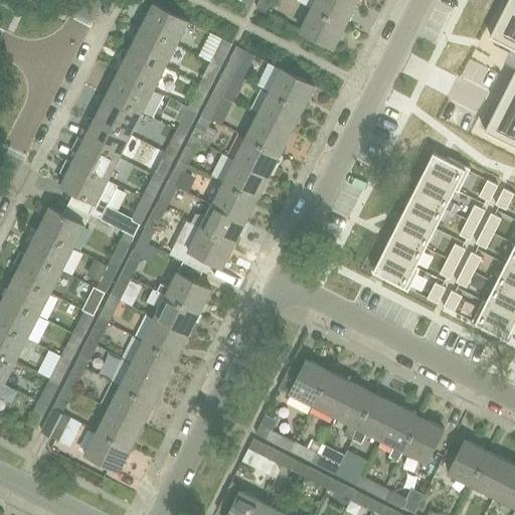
[(266,13),(272,0),(261,0),(256,8),(266,13)]
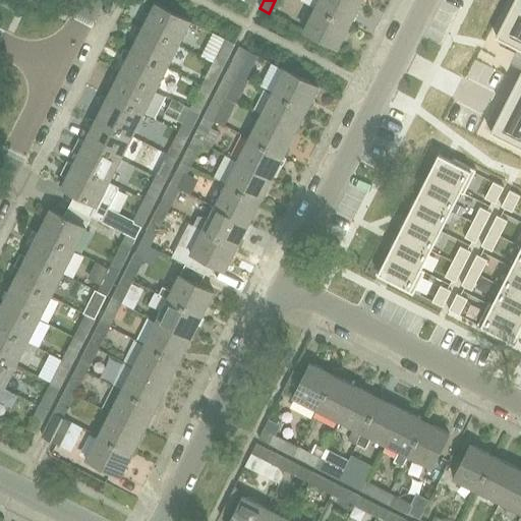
[(361,2),(356,0),(299,0),(300,0),(315,8),(316,9),(349,25),(361,2)]
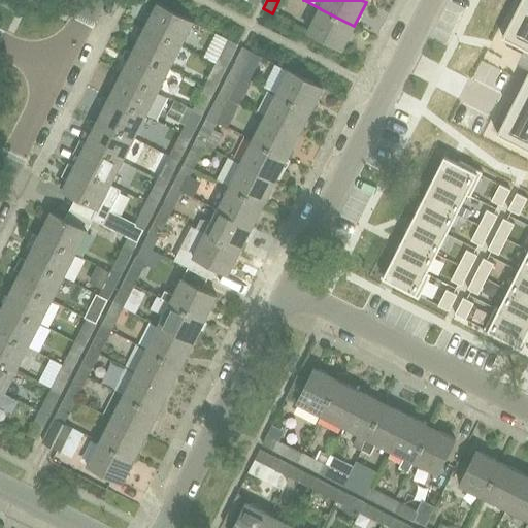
[(157,4),(157,5),(150,2),(145,11),(152,14),(145,28),(180,46),(193,22),(157,4)]
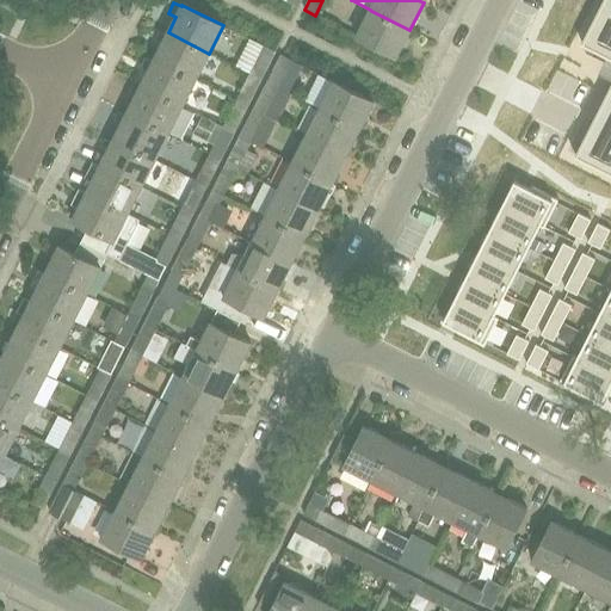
[(592,122),(575,155),(606,172),(610,173),(610,7),(608,14),(599,10),(581,43),(610,57),(610,106),(602,127),(592,122)]
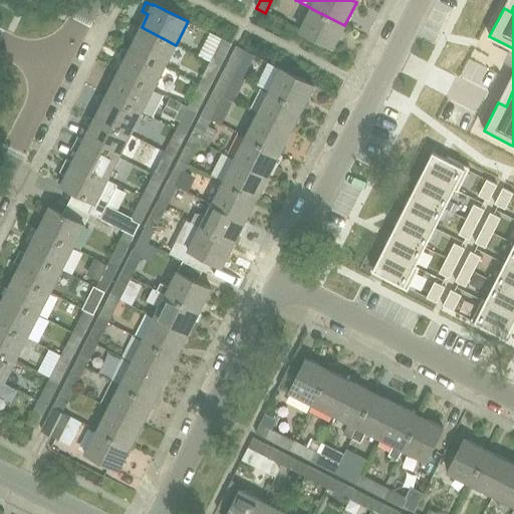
[(333,48),(344,25),(312,9),(311,8),(299,31),(333,48)]
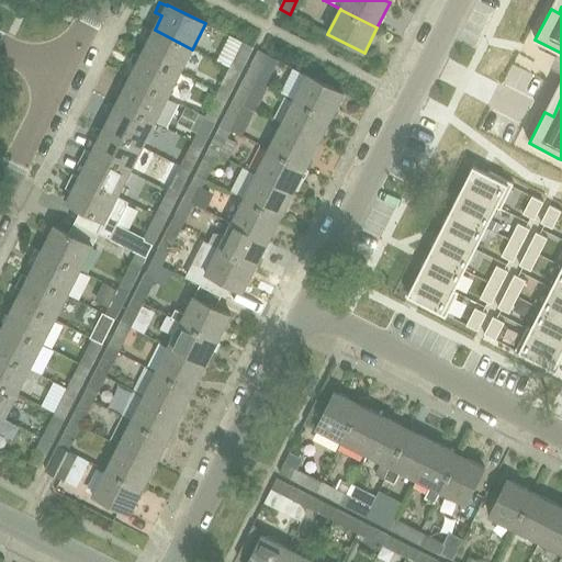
[(180,74),(192,49),(155,30),(153,32),(146,29),(143,36),(149,41),(142,54),(142,55),(180,74)]
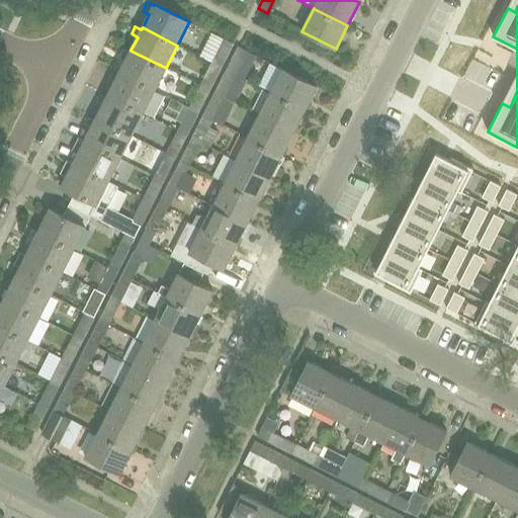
[(224,39),(212,63),(222,68),(233,45),(232,44),(224,39)]
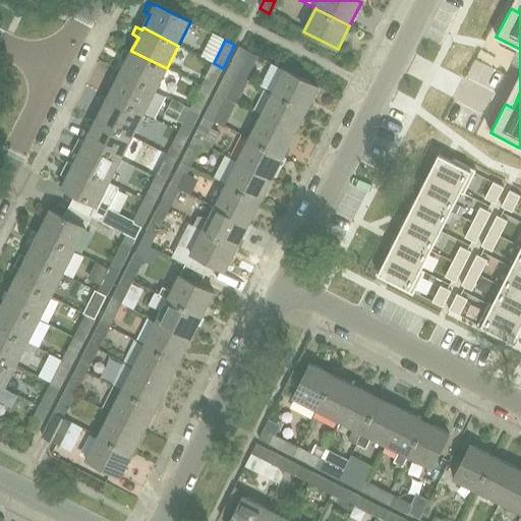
[(240,47),(228,70),(245,79),(257,56),(240,47)]
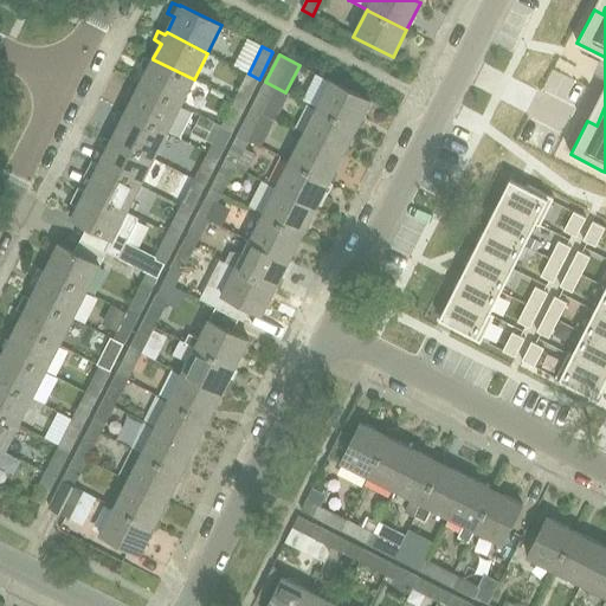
[(181,105),(194,79),(153,59),(153,58),(152,62),(144,58),(140,66),(147,70),(140,85),(181,105)]
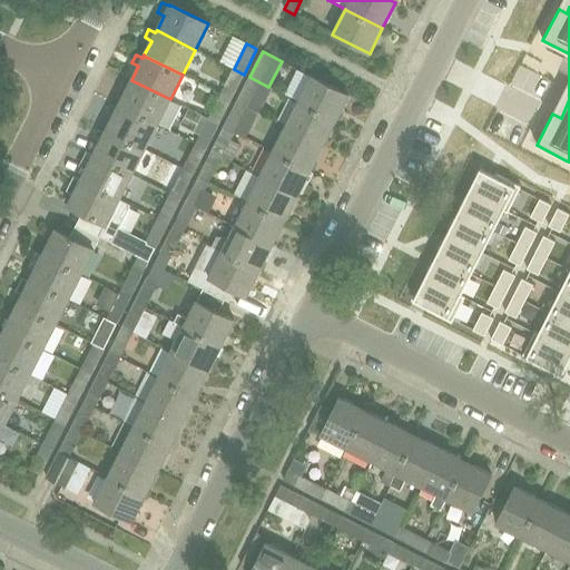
[(234,69),(220,95),(231,99),(244,75),(234,69)]
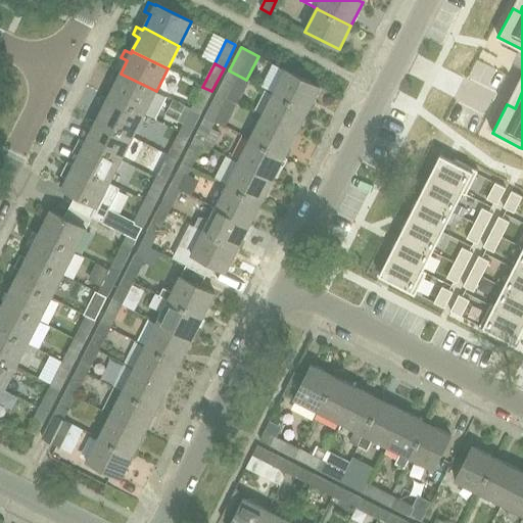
[(249,81),(246,80),(229,70),(218,94),(227,98),(238,103),(249,81)]
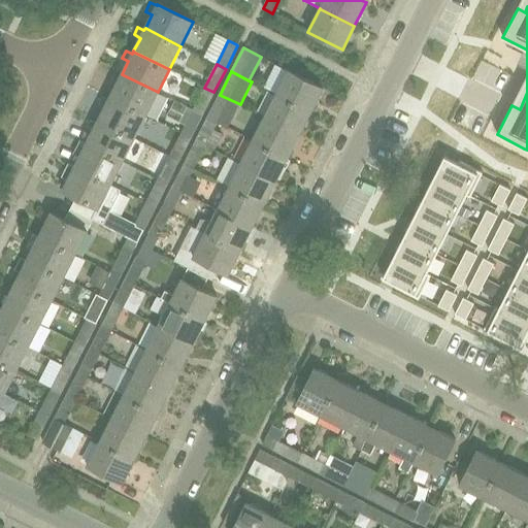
[(310,111),(322,88),(289,71),(276,95),(310,111)]
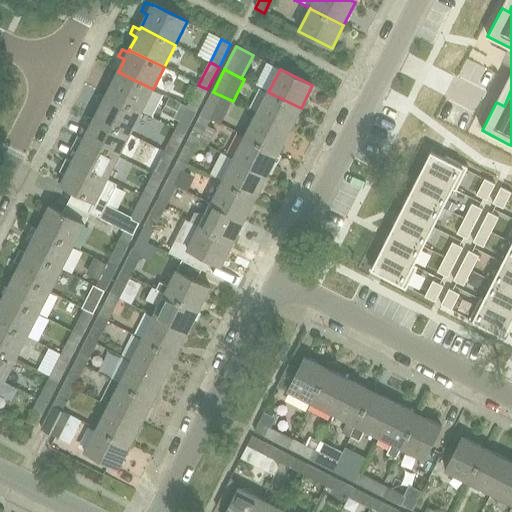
[(141,112),(153,89),(118,72),(117,74),(110,71),(107,78),(113,81),(106,94),(140,112),(141,112)]
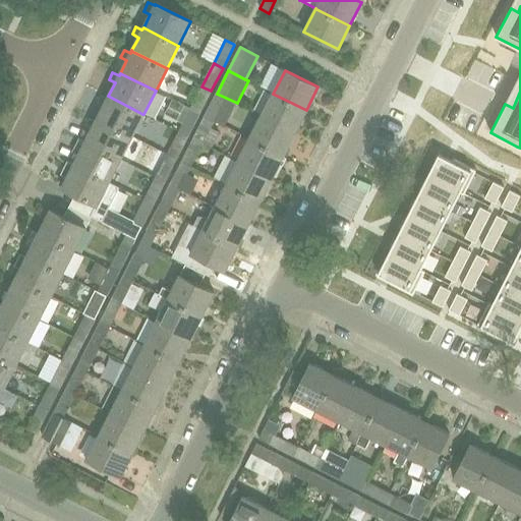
[(190,109),(199,114),(211,91),(201,87),(190,108),(190,109)]
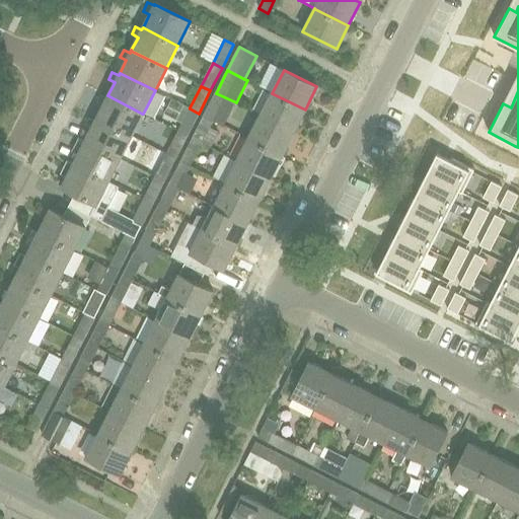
[(204,116),(213,121),(225,97),(216,93),(204,116)]
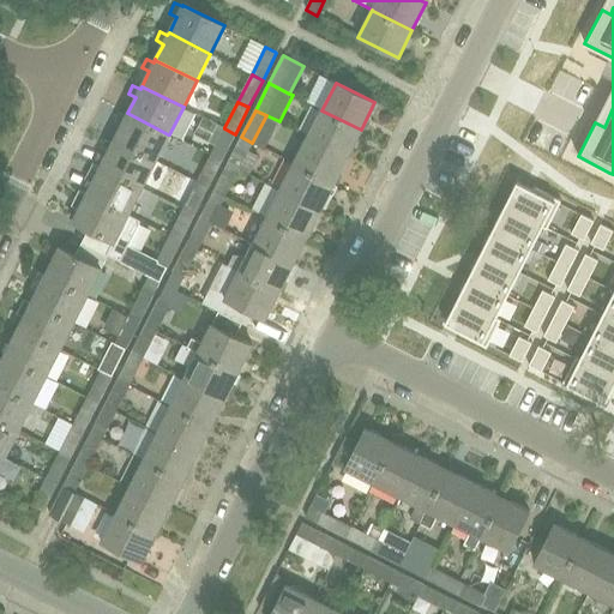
[(347,157),(361,130),(321,110),(307,137),(347,157)]
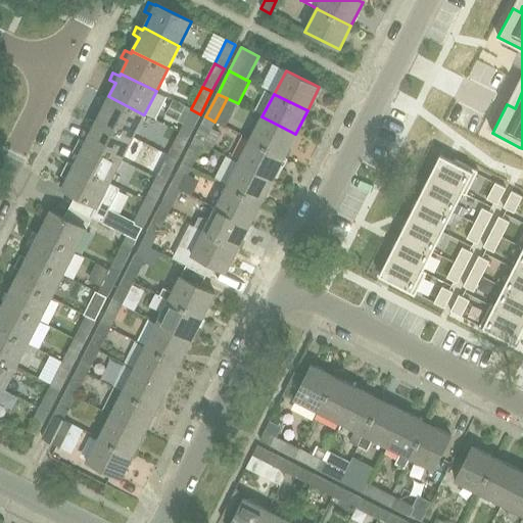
[(133,137),(144,114),(143,114),(108,96),(107,99),(101,96),(97,103),(103,106),(97,120),(98,120),(133,137)]
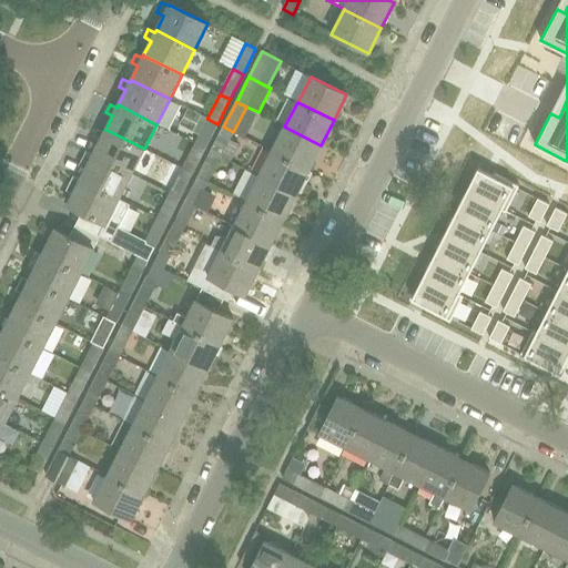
[(200,134),(194,143),(204,149),(217,124),(208,119),(208,118),(193,110),(184,127),(200,134)]
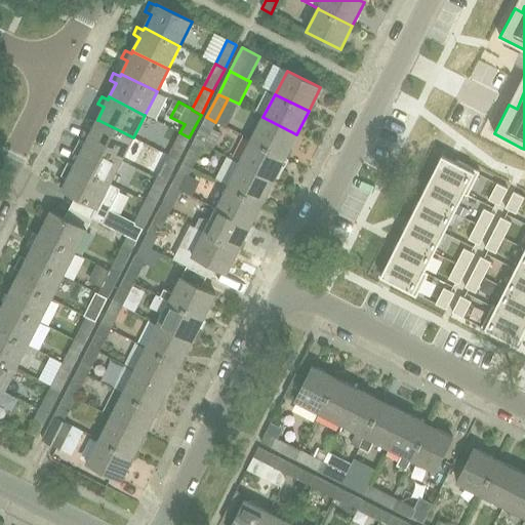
[(195,140),(204,145),(205,143),(213,147),(220,133),(212,128),(215,122),(206,117),(195,140)]
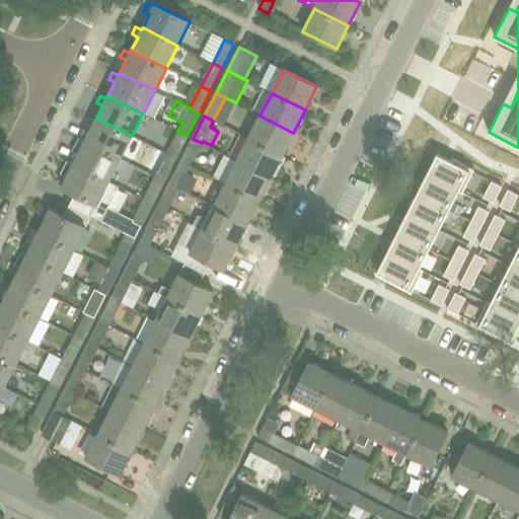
[(282,155),(293,133),(260,116),(248,139),(282,155)]
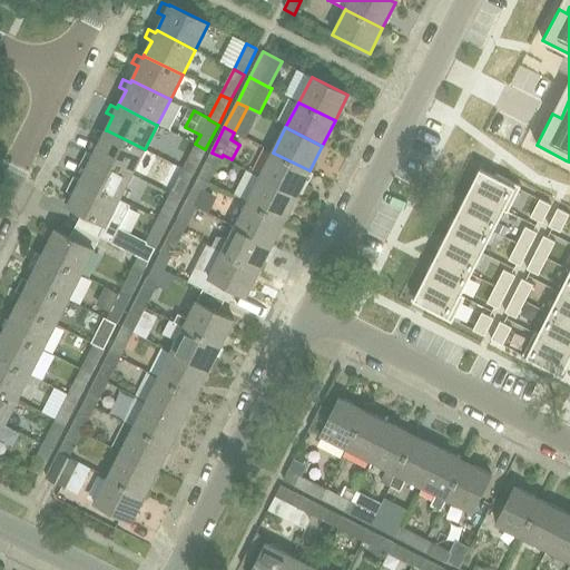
[(131,175),(145,149),(107,130),(106,130),(105,133),(98,129),(94,137),(100,140),(94,155),(131,175)]
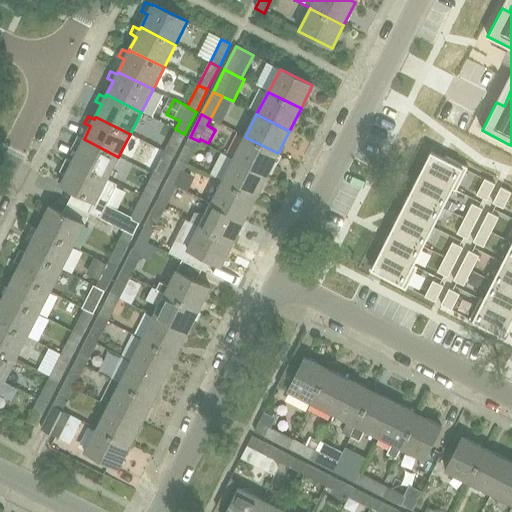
[(164,152),(173,156),(184,134),(175,129),(164,152)]
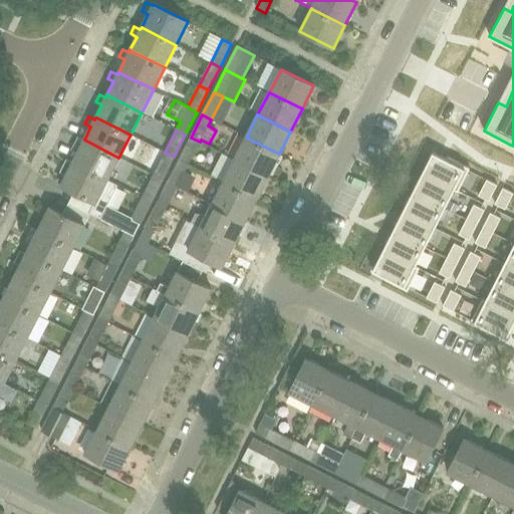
[(77,137),(72,147),(78,150),(72,163),(106,180),(107,180),(118,158),(84,140),(83,140),(77,137)]
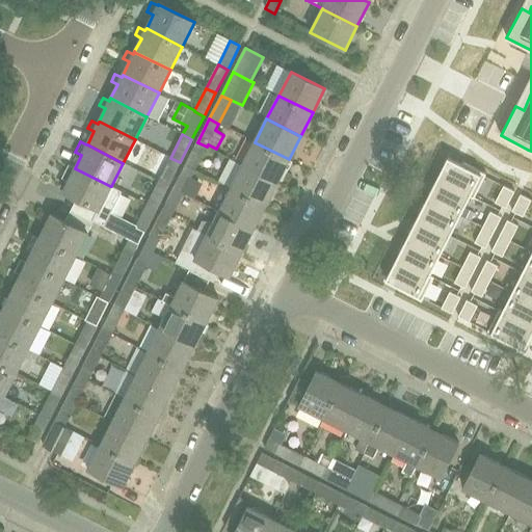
[(185,165),(194,170),(207,147),(197,142),(185,165)]
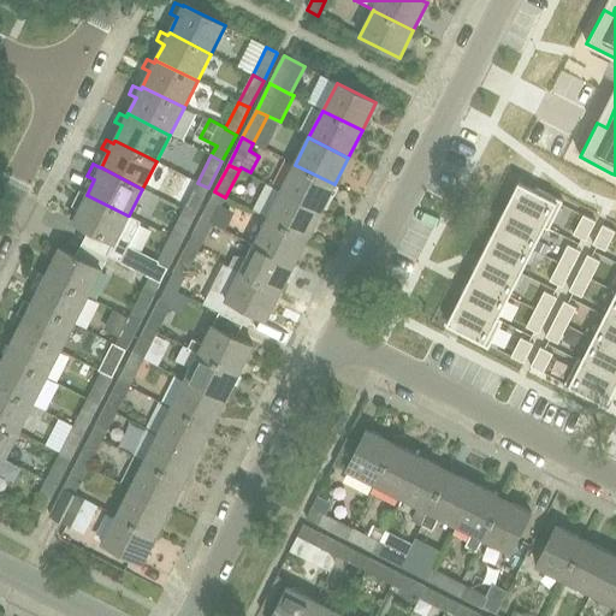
[(321,212),(335,184),(295,165),(282,191),(321,212)]
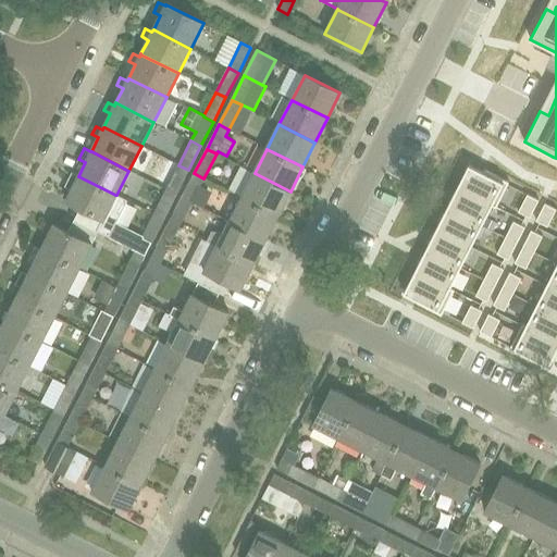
[(166,189),(176,195),(188,170),(178,165),(166,189)]
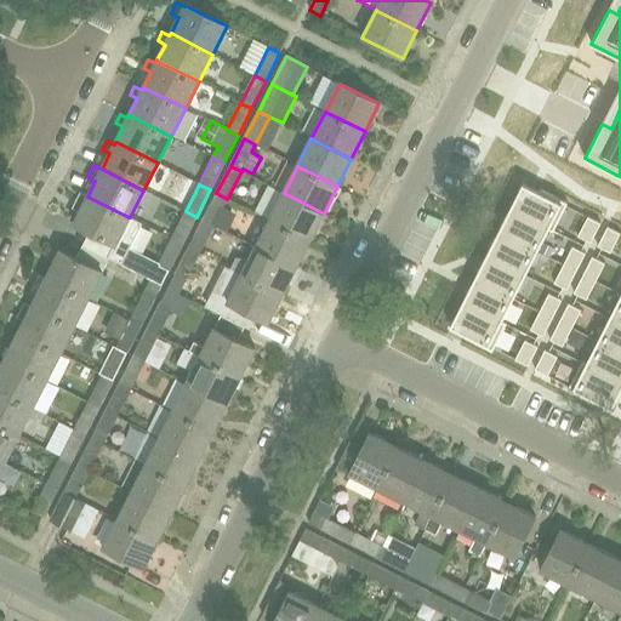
[(519,192),(511,209),(550,229),(548,231),(553,232),(568,204),(540,189),(539,192),(537,192),(536,192),(523,184),(519,192)]
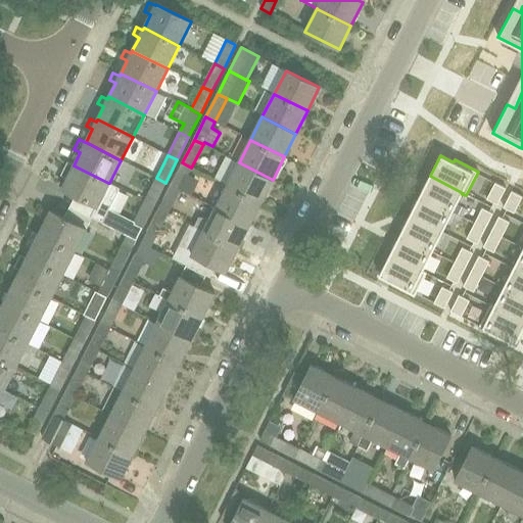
[(120,188),(109,183),(108,183),(74,165),(67,161),(62,172),(68,175),(61,189),(96,206),(91,217),(102,223),(120,188)]
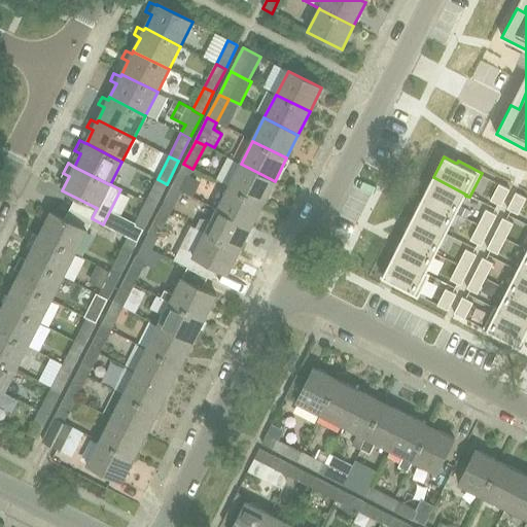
[(172,187),(181,191),(192,169),(183,164),(172,187)]
